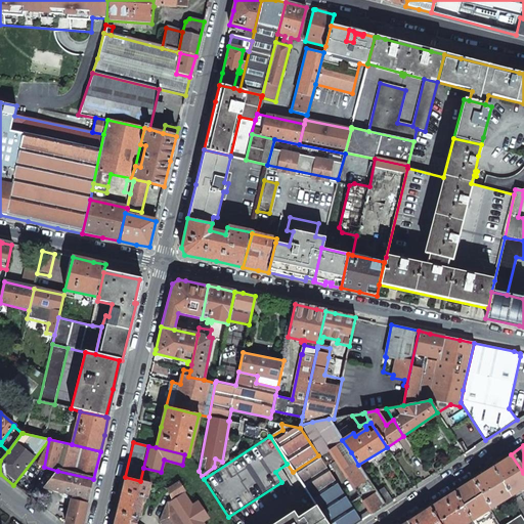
[(338,462),(372,515),(385,506),(377,492),(358,465),(351,452),(338,462)]
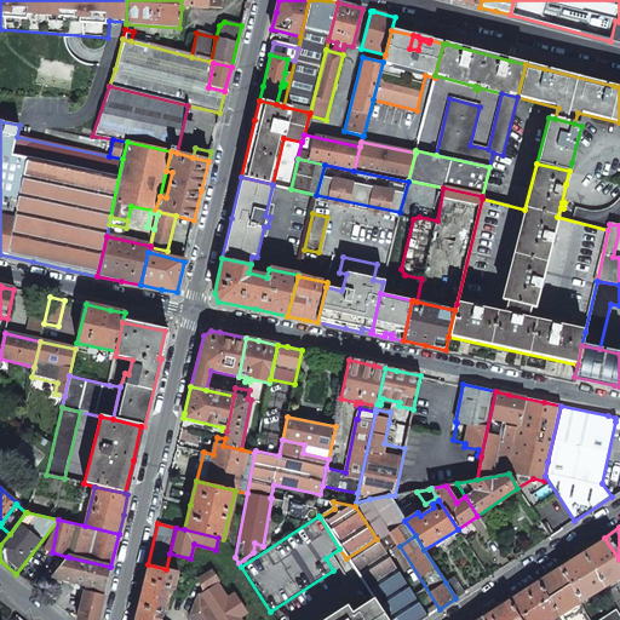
[(583,552),(603,587),(619,575),(619,561),(619,560),(604,538),(583,552)]
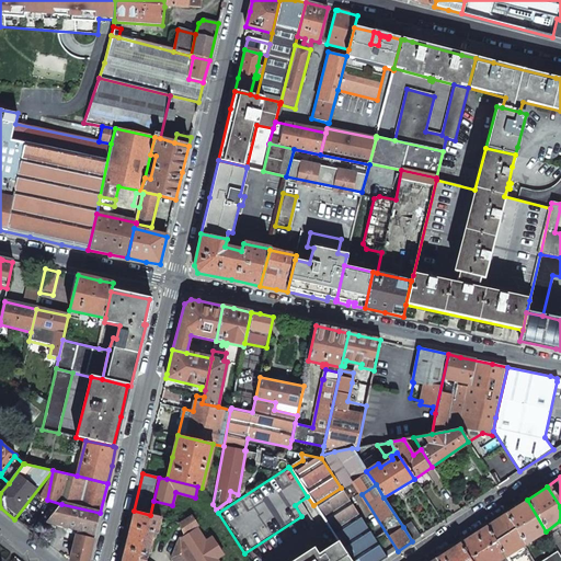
[(350,560),(381,560),(387,559),(341,488),(313,505),(338,541),(350,560)]
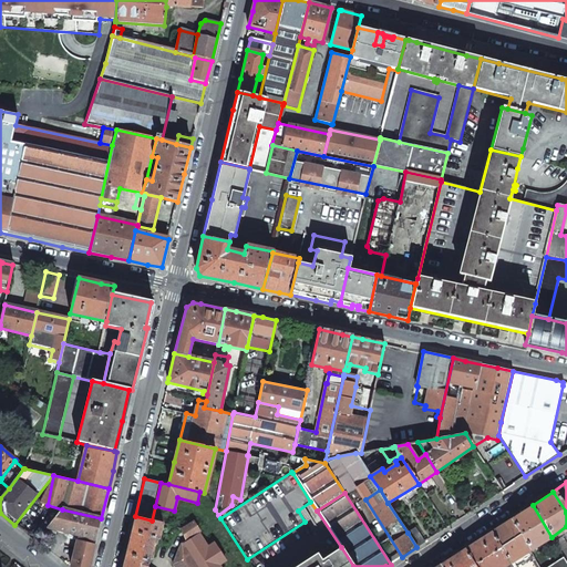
[(511,518),(529,550),(552,537),(533,505),(511,518)]
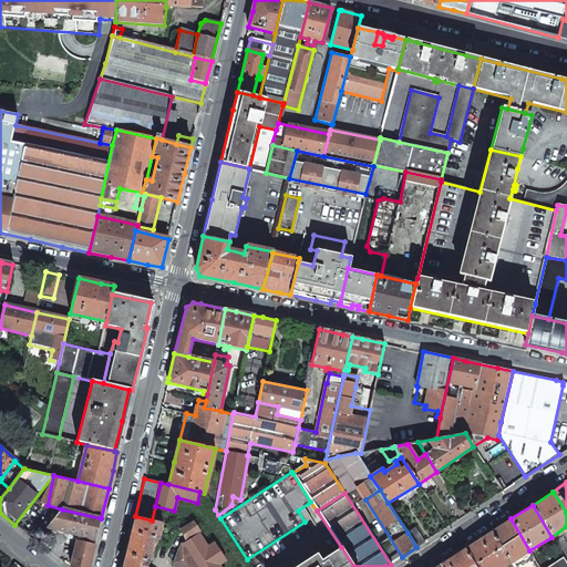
[(62,509),(48,527),(80,535),(95,539),(101,518),(62,509)]
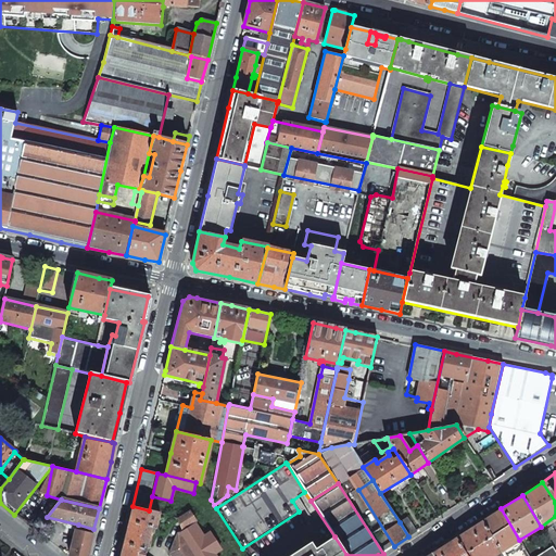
[(125,535),(119,555),(143,555),(147,544),(149,545),(151,539),(159,514),(149,512),(149,510),(133,506),(125,535)]
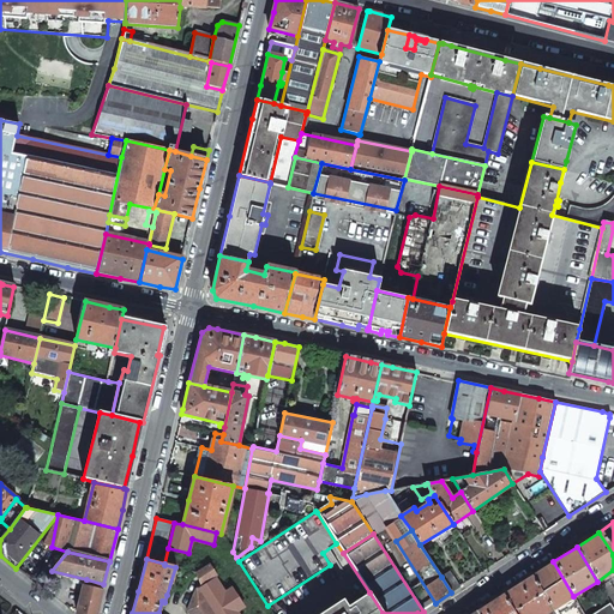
[(573,596),(553,561),(531,576),(552,609),(573,596)]
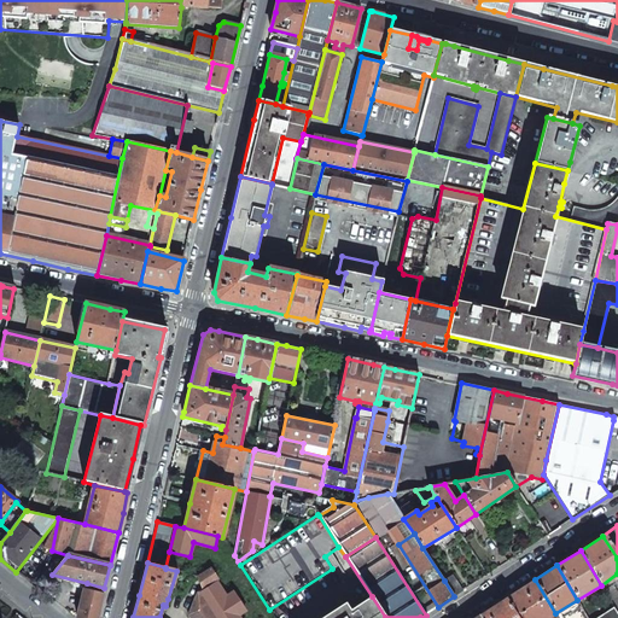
[(197,577),(203,589),(215,582),(217,581),(210,569),(197,577)]
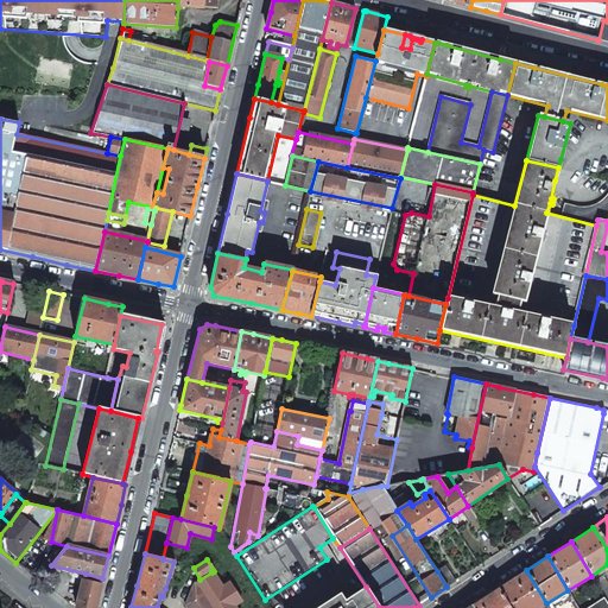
[(444,567),(437,571),(447,587),(455,582),(444,567)]
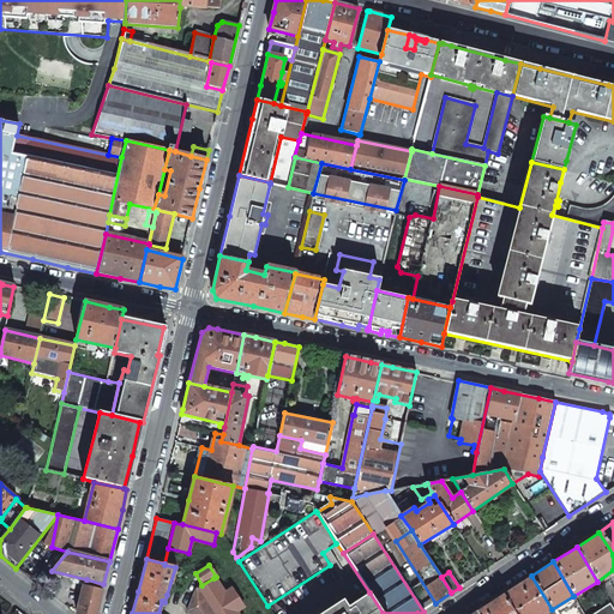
[(531,576),(503,595),(513,613),(545,613),(552,609),(531,576)]
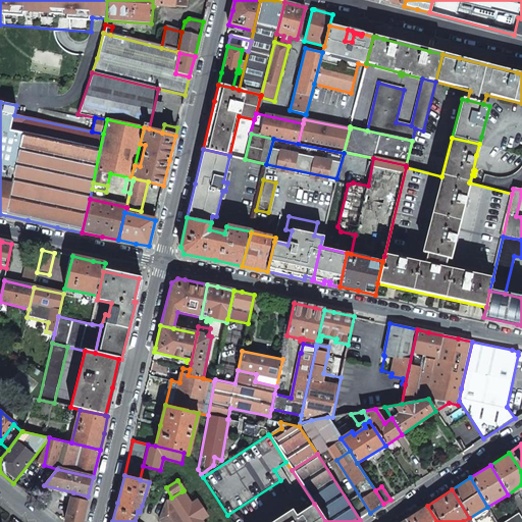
[(171,498),(167,501),(180,521),(201,521),(200,520),(207,516),(197,500),(190,504),(181,491),(171,498)]
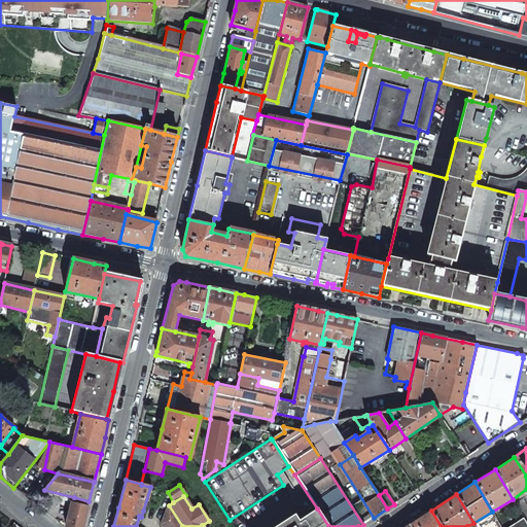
[(82,526),(86,510),(89,501),(74,497),(66,526),(82,526)]
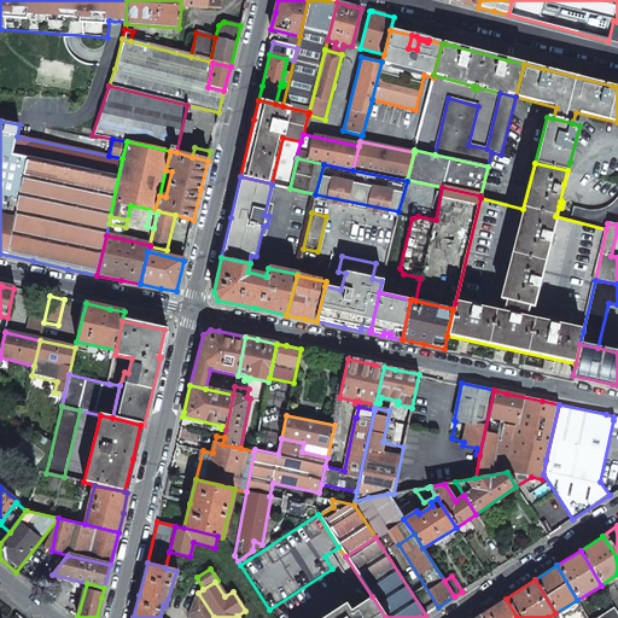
[(190,617),(214,617),(198,593),(188,616),(190,617)]
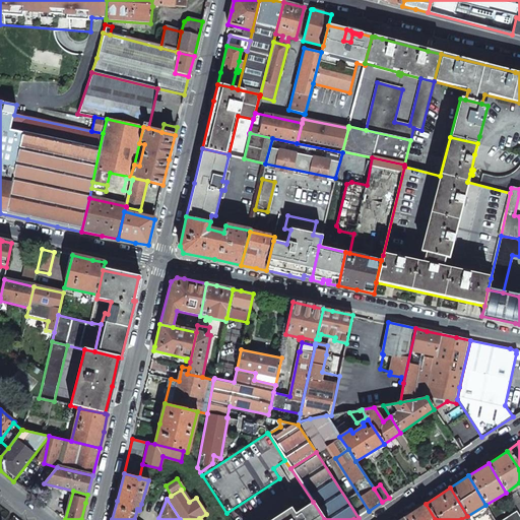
[(324,519),(313,502),(295,514),(290,507),(270,519),(324,519)]
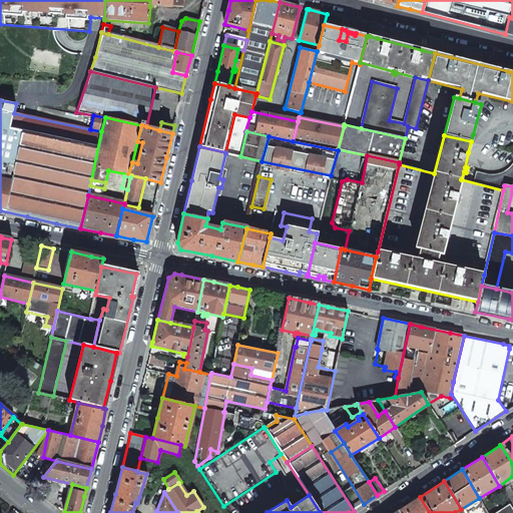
[(399,511),(399,512),(429,512),(420,497),(399,511)]
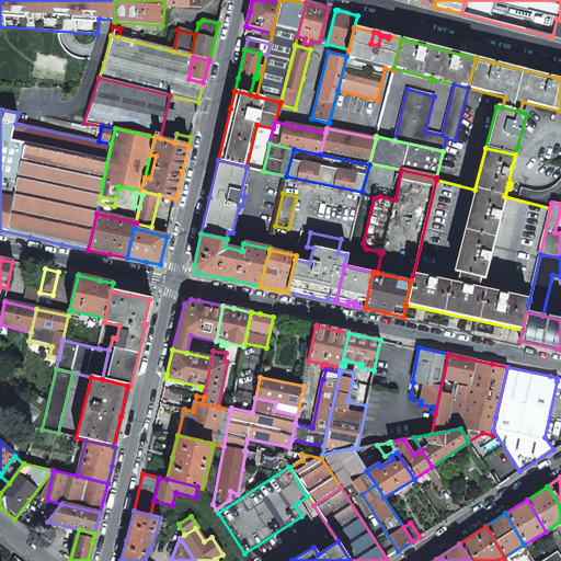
[(560,560),(560,557),(558,551),(541,560),(560,560)]
